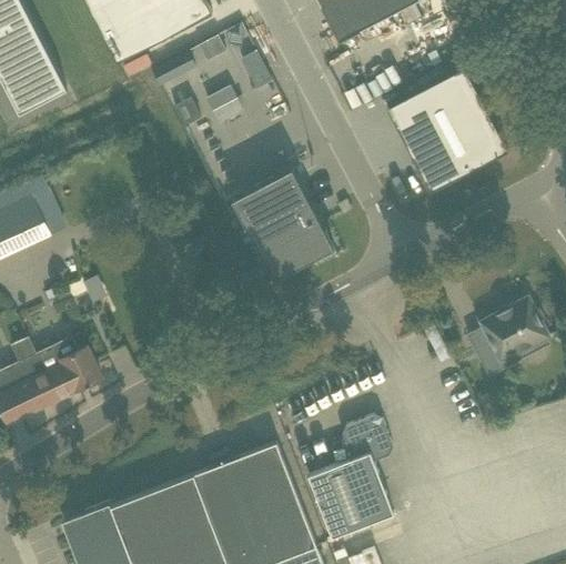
[(0,81),(18,116),(66,91),(18,0),(0,0),(0,81)]
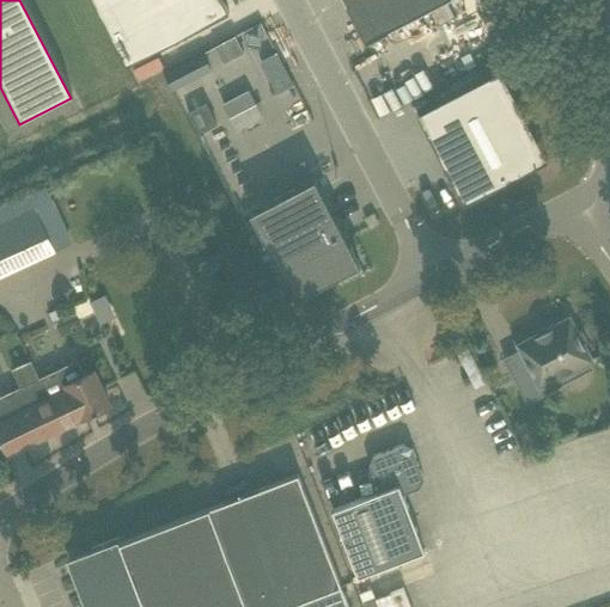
[(226,14),(219,0),(89,0),(126,68),(226,14)]
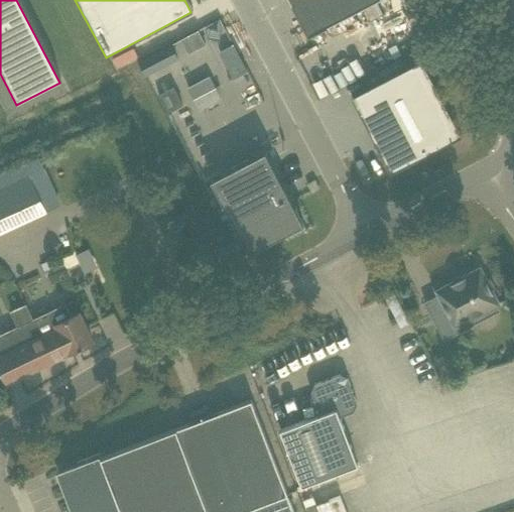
[(380,3),(378,0),(285,0),(290,9),(290,10),(306,41),(325,32),(380,3)]
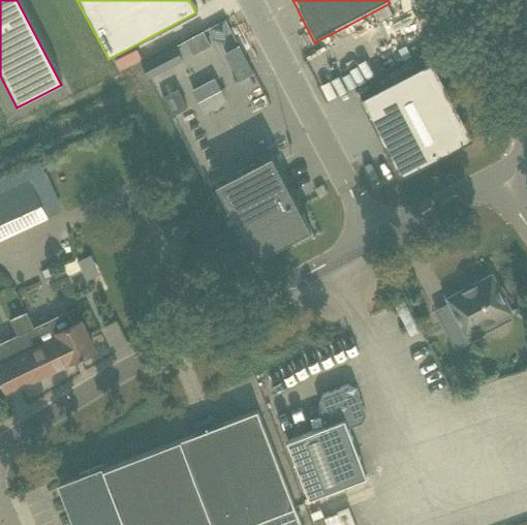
[(432,64),(359,102),(385,153),(383,154),(385,159),(389,158),(391,163),(389,164),(392,170),(394,168),(400,181),(439,160),(440,162),(448,158),(447,156),(472,143),(432,64)]
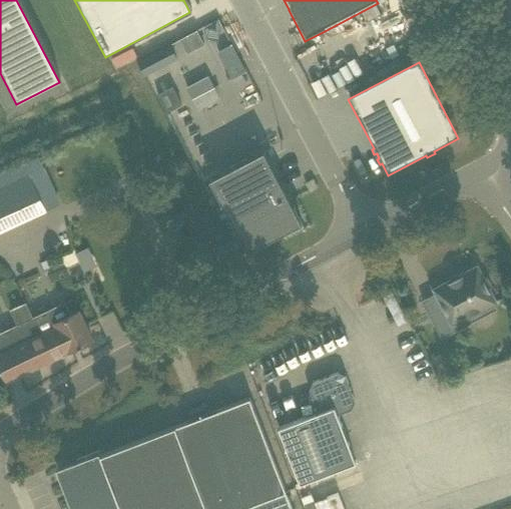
[(291,206),(252,134),(197,163),(245,255),(282,235),(283,236),(302,225),(292,206),(291,206)]
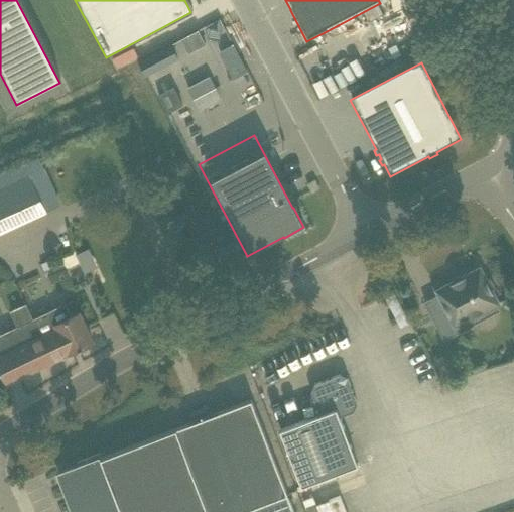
[(28,178),(0,189),(0,235),(43,216),(28,178)]
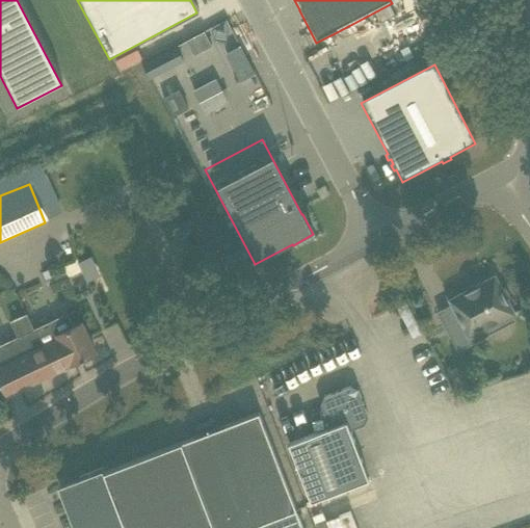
[(493,280),(448,304),(459,325),(445,333),(456,354),(472,346),(469,341),(483,334),(480,328),(510,313),(507,307),(508,301),(507,296),(504,293),(499,291),(493,280)]
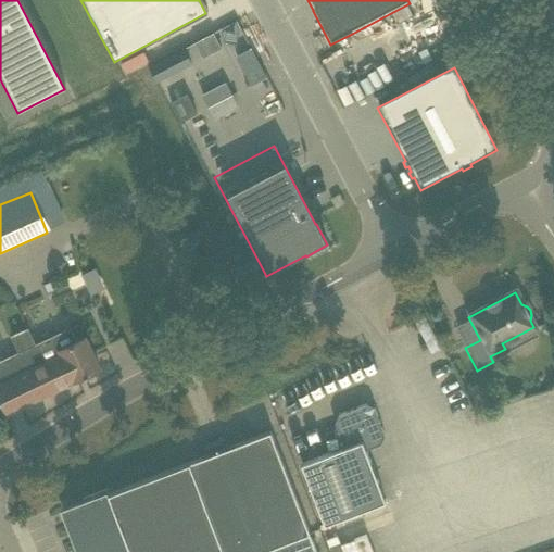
[(72,385),(72,386),(98,374),(83,339),(57,351),(53,342),(0,366),(0,406),(4,416),(72,385)]
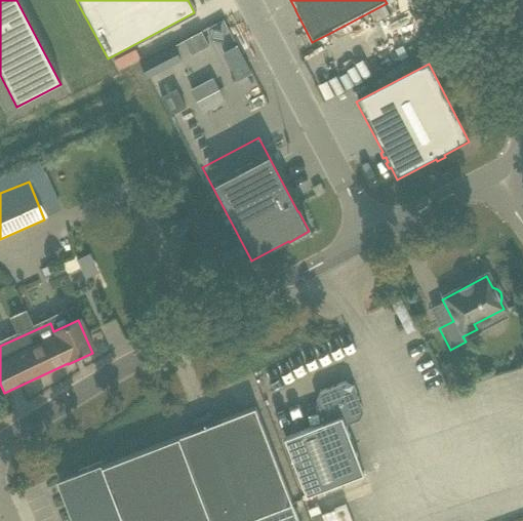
[(447,387),(457,382),(449,365),(439,370),(447,387)]
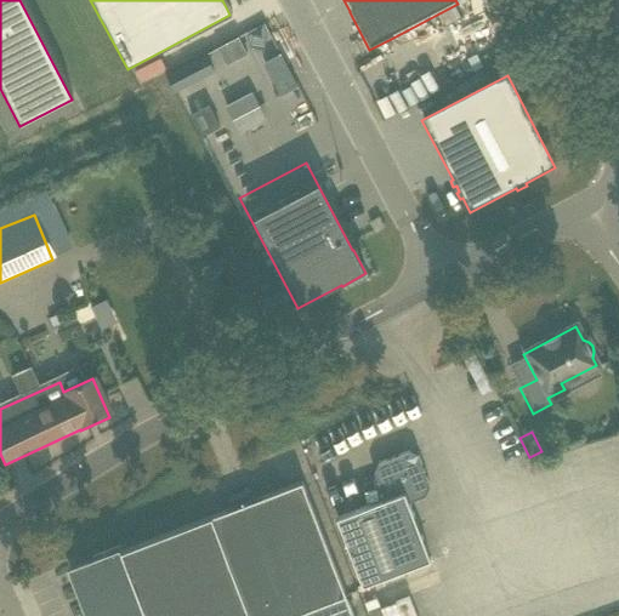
[(382,503),(335,522),(361,589),(429,564),(407,506),(424,500),(429,490),(416,460),(407,455),(376,467),(373,477),(382,503)]
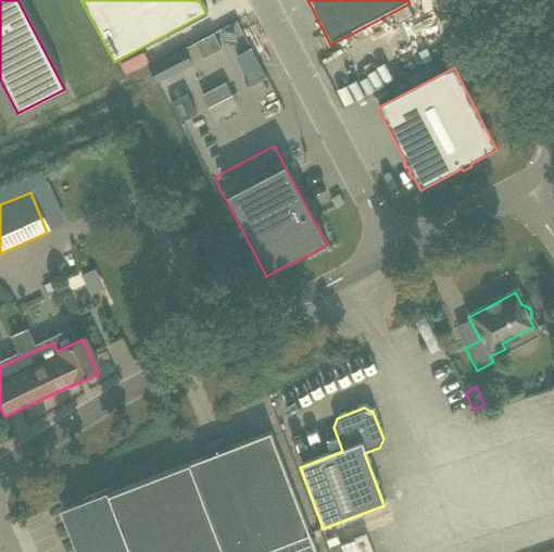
[(268,551),(307,537),(268,436),(108,498),(105,493),(80,503),(82,507),(64,514),(78,551),(268,551)]
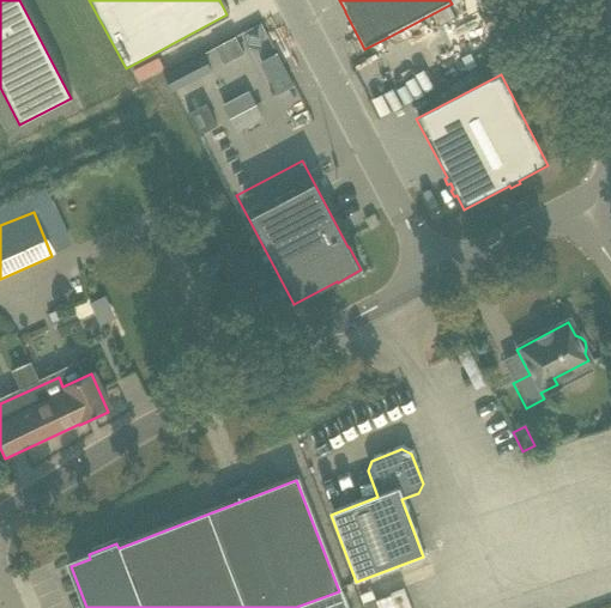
[(345,607),(339,591),(296,607),(345,607)]
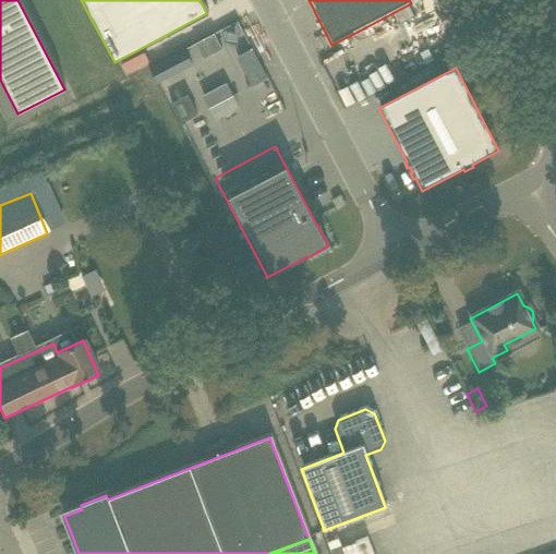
[(370,553),(364,540),(339,551),(340,553),(370,553)]
